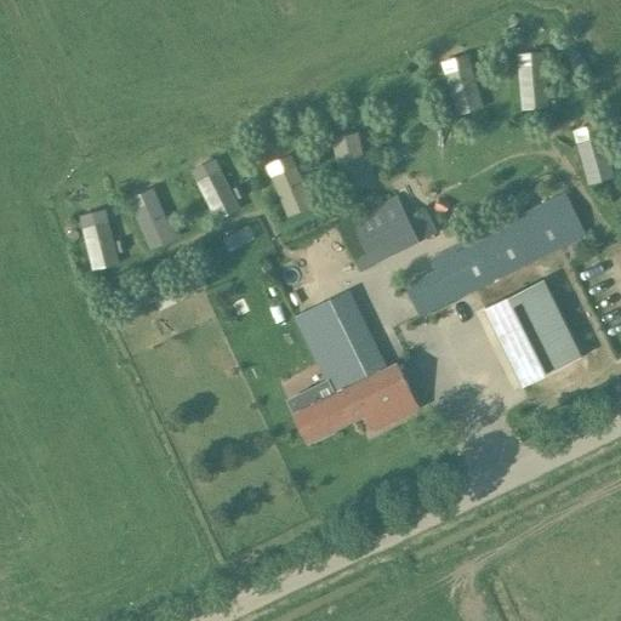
[(513,69),(524,113),(548,107),(537,63),(513,69)]
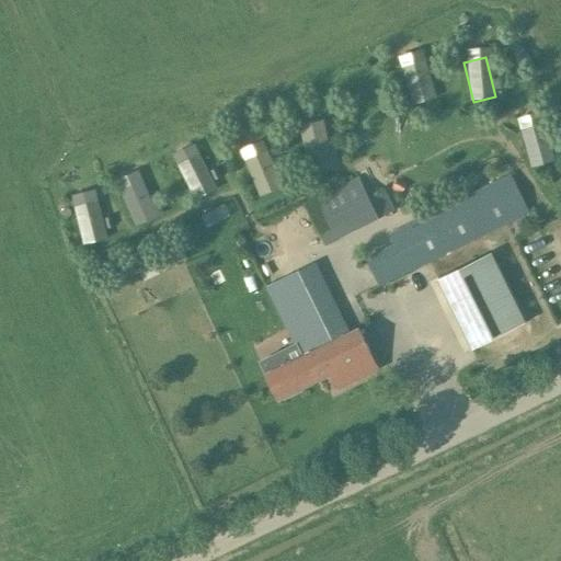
[(414,104),(436,98),(424,58),(402,65),(414,104)]
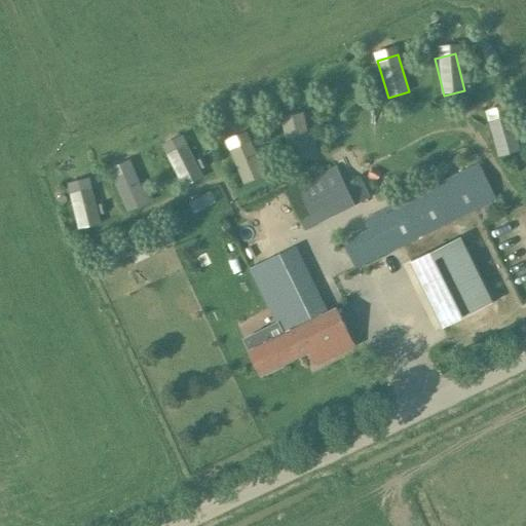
[(520,150),(509,113),(488,120),(499,156),(520,150)]
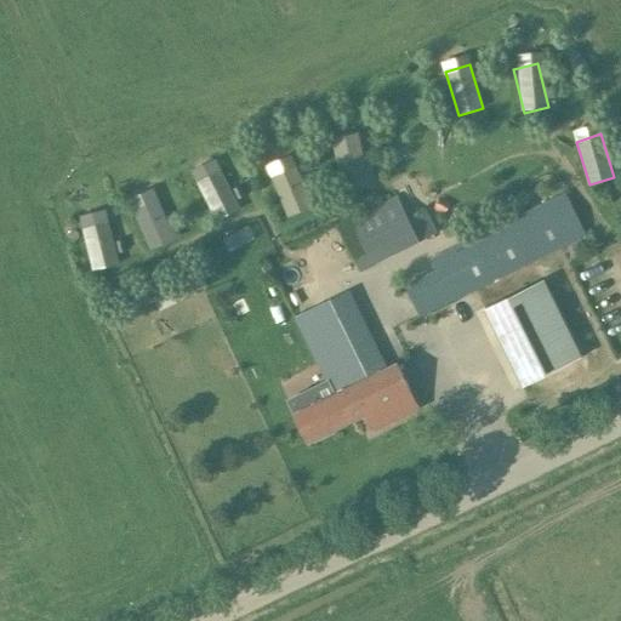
[(365,164),(359,143),(335,148),(346,192),(376,186),(370,163),(365,164)]
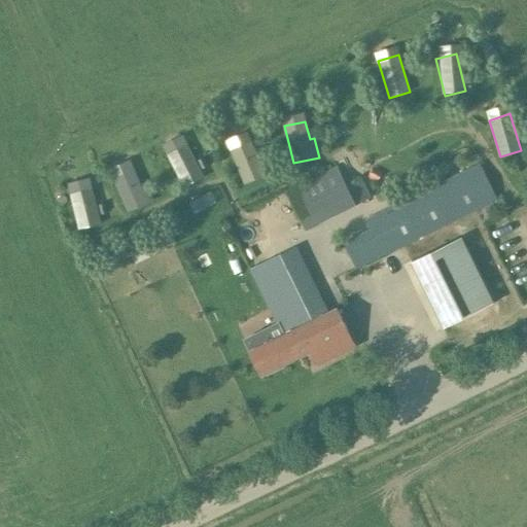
[(188,140),(169,149),(185,182),(204,173),(202,167),(198,159),(188,140)]
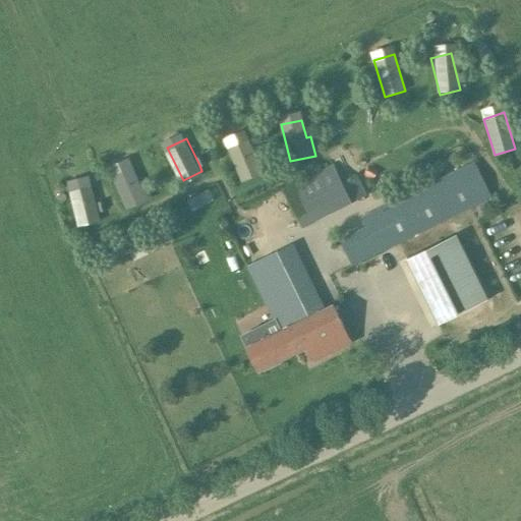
[(254,155),(247,138),(228,147),(242,181),(267,171),(259,153),(254,155)]
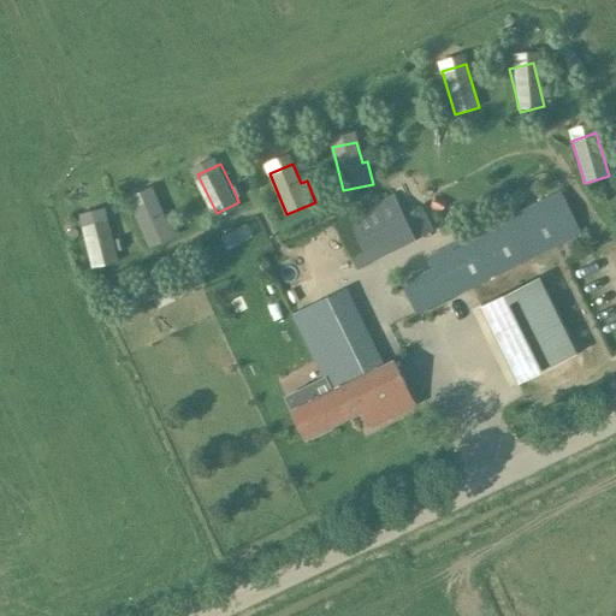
[(237,183),(231,185),(236,195),(242,193),(237,183)]
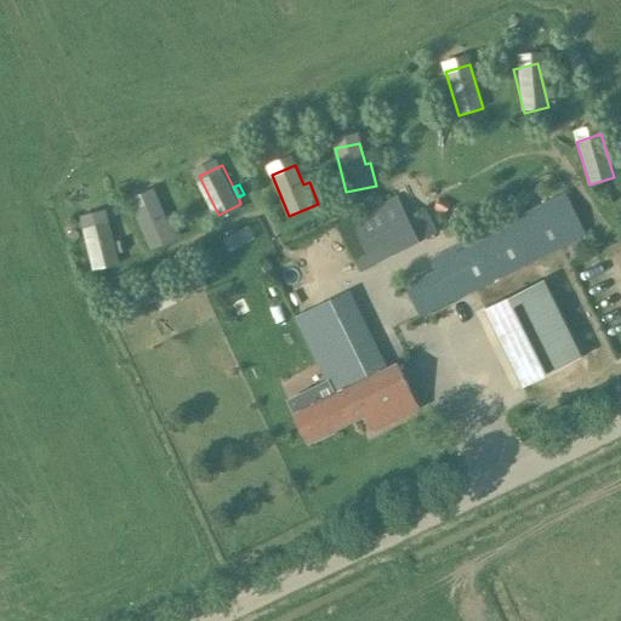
[(439,272),(408,288),(421,317),(587,235),(565,192),(432,257),(439,272)]
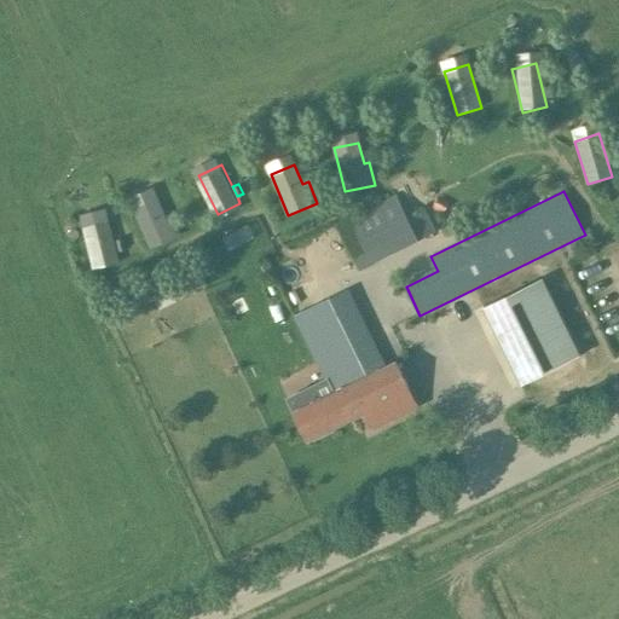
[(166,214),(157,195),(133,204),(150,244),(179,232),(171,212),(166,214)]
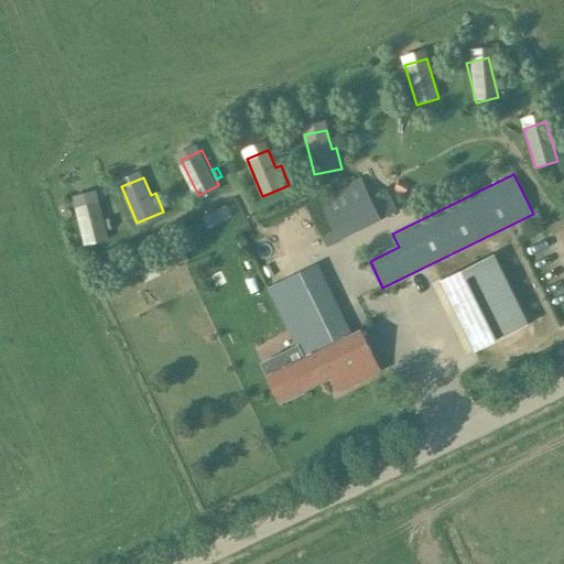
[(306,205),(326,247),(383,219),(382,218),(397,212),(387,190),(370,197),(361,177),(306,205)]
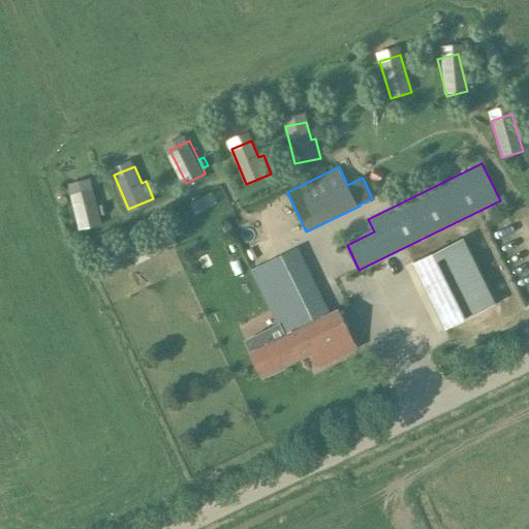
[(378,181),(382,172),(374,167),(369,177),(378,181)]
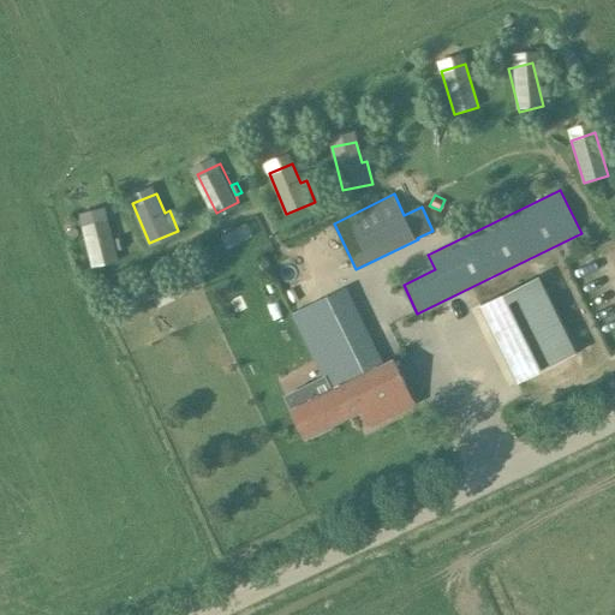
[(83,220),(94,261),(118,255),(107,214),(83,220)]
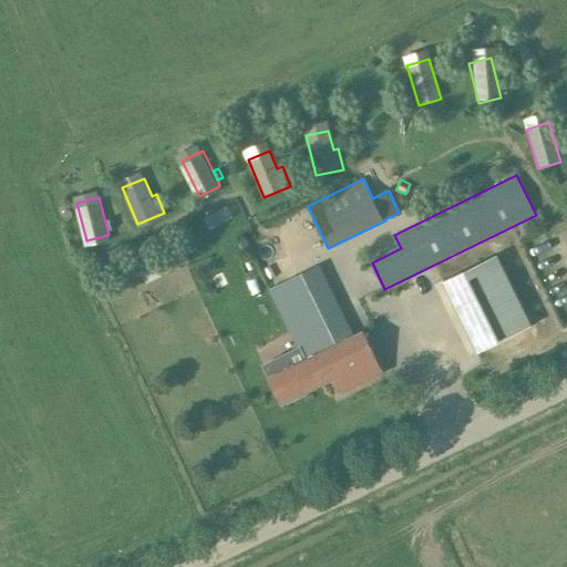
[(112,217),(105,219),(107,228),(114,226),(112,217)]
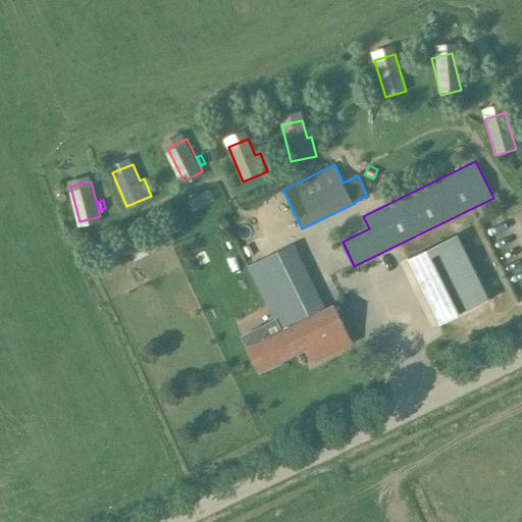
[(136,230),(122,237),(128,250),(143,244),(136,230)]
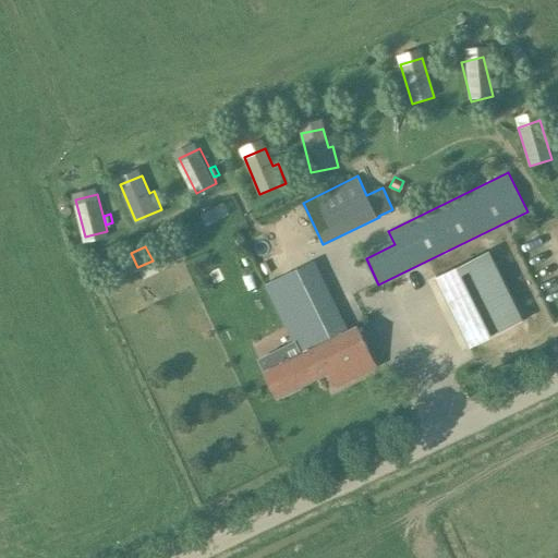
[(523,320),(488,251),(435,276),(470,347),(523,320)]
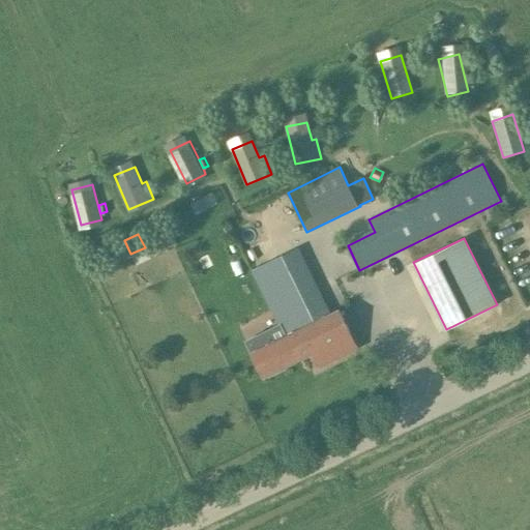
[(325,317),(293,251),(253,270),(286,336),(272,343),(267,331),(246,342),(263,377),(268,374),(269,376),(285,369),(284,365),(312,352),(319,366),(358,347),(340,310),(325,317)]
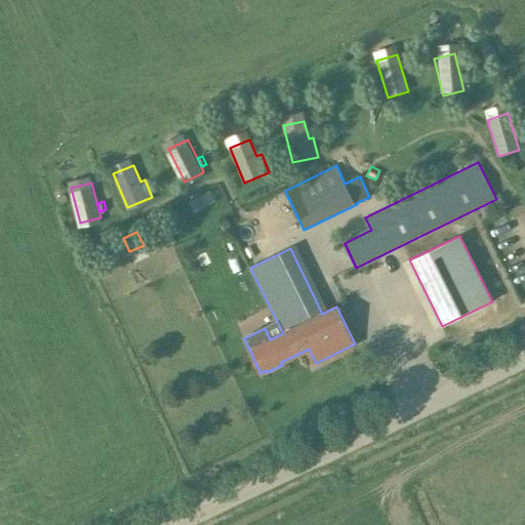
All buildings are outlined.
